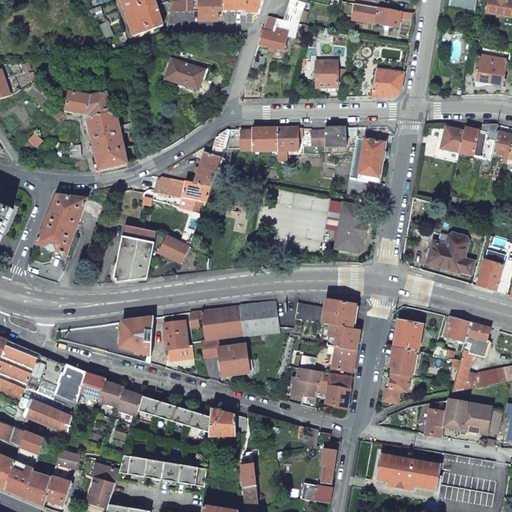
[(154,0),(119,0),(133,37),(163,27),(154,0)]
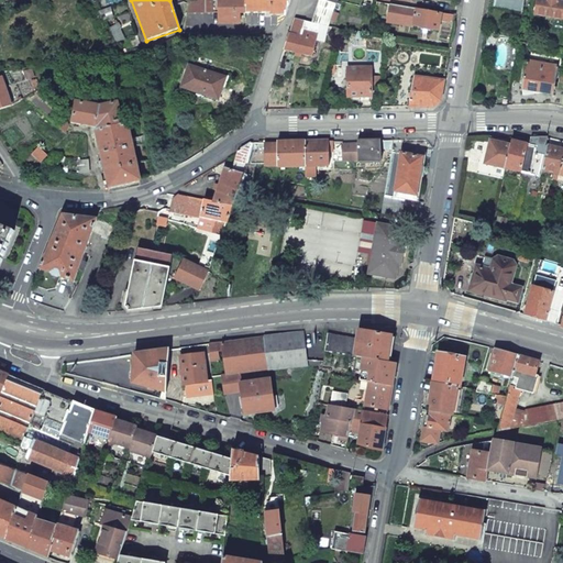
[(188,13),(213,13),(212,0),(190,0),(189,9),(188,13)]
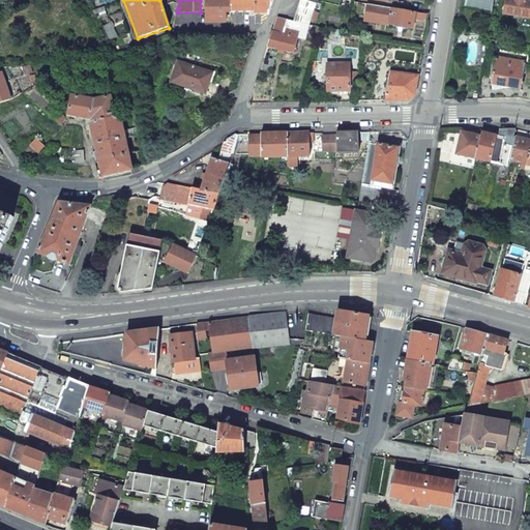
[(207,0),(207,23),(226,23),(226,10),(231,10),(231,12),(255,11),(255,15),(262,15),(269,16),(273,0),(207,0)]
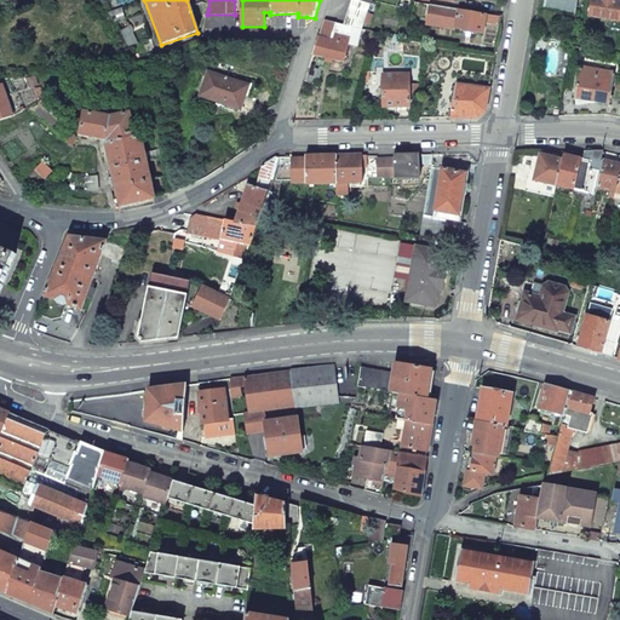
[(371,0),(352,0),(345,26),(351,27),(362,29),(371,0)]
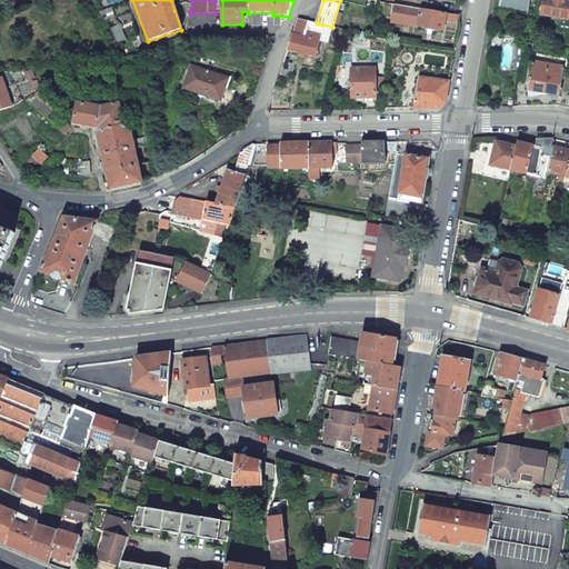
[(500,0),(499,8),(528,12),(530,0),(529,0),(500,0)]
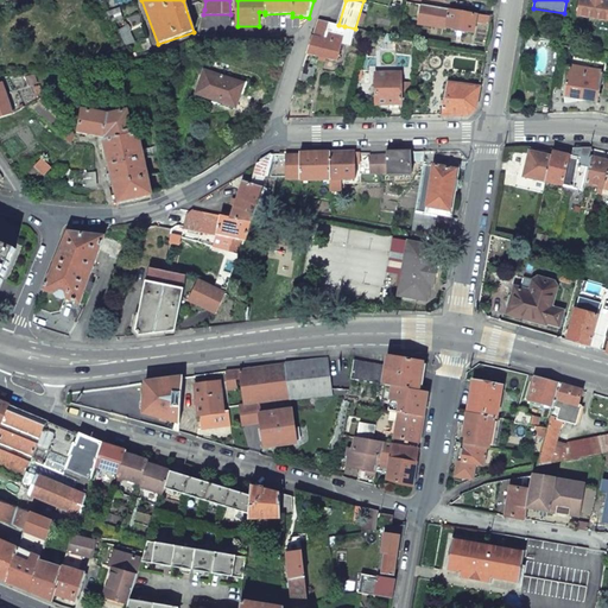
[(581,0),(578,17),(607,20),(607,0),(593,0),(593,1),(584,0),(581,0)]
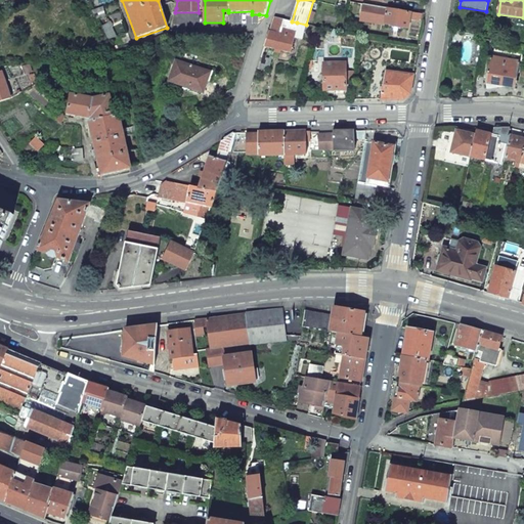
[(363,4),(360,20),(365,22),(368,5),(363,4)]
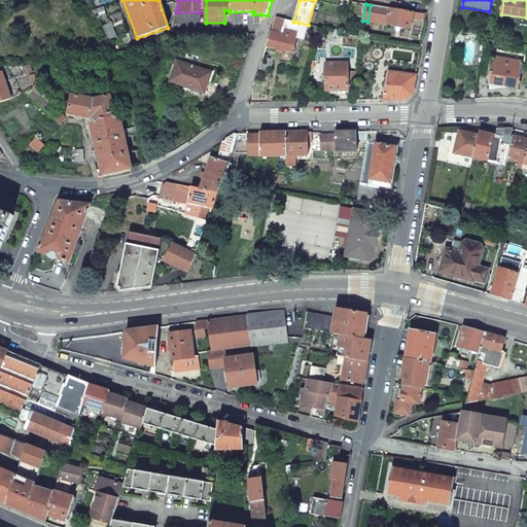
[(367,22),(387,25),(395,27),(394,28),(403,29),(403,28),(410,29),(412,20),(413,12),(371,5),(367,22)]
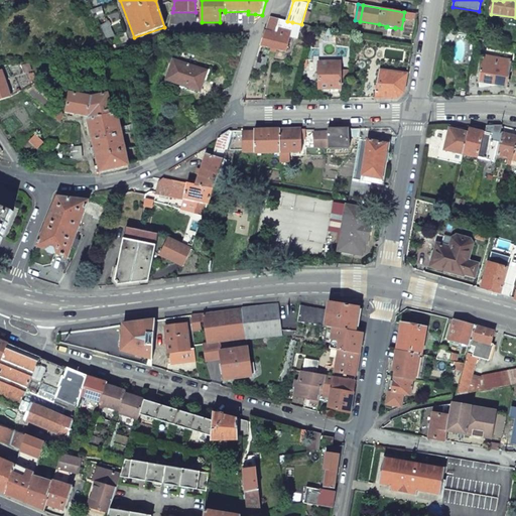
[(90,10),(94,19),(103,14),(98,6),(90,10)]
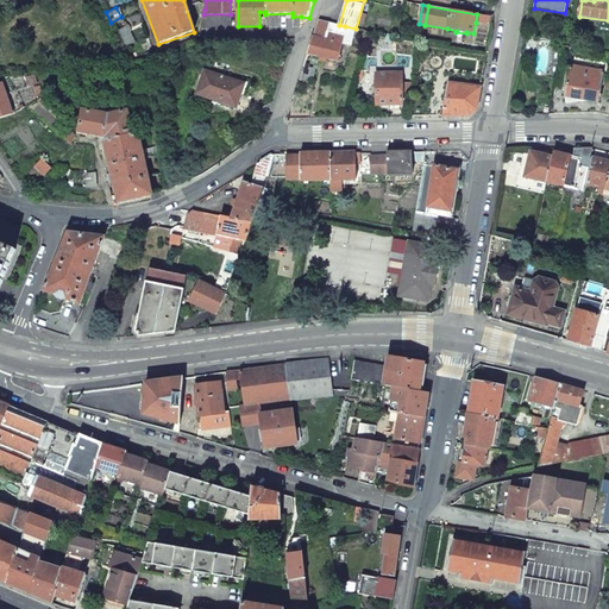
[(331,23),(319,20),(313,38),(307,55),(339,63),(345,37),(343,36),(328,32),(331,23)]
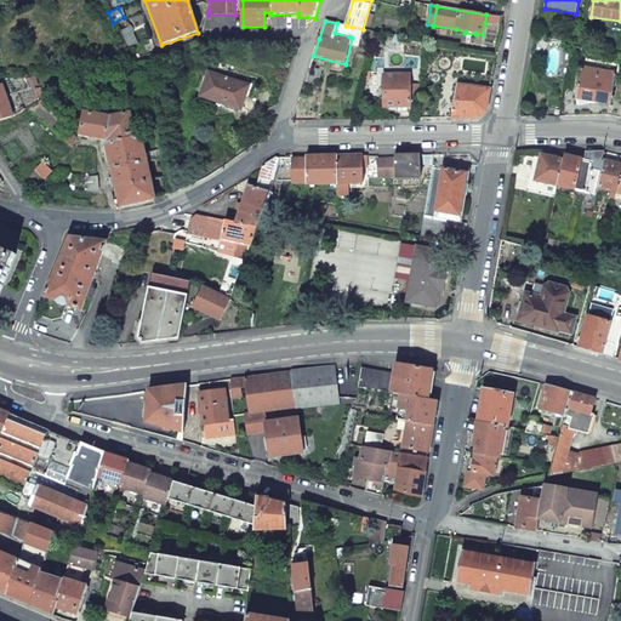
[(337,23),(335,33),(349,36),(352,27),(346,26),(337,23)]
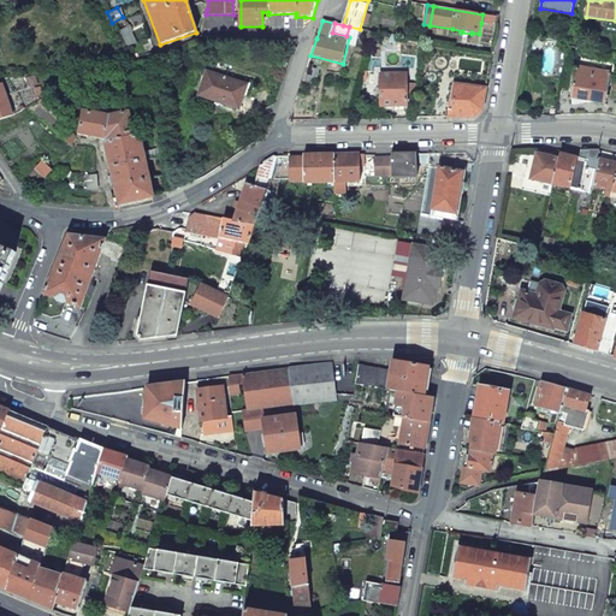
[(134,43),(128,33),(130,31),(128,27),(117,31),(126,47),(134,43)]
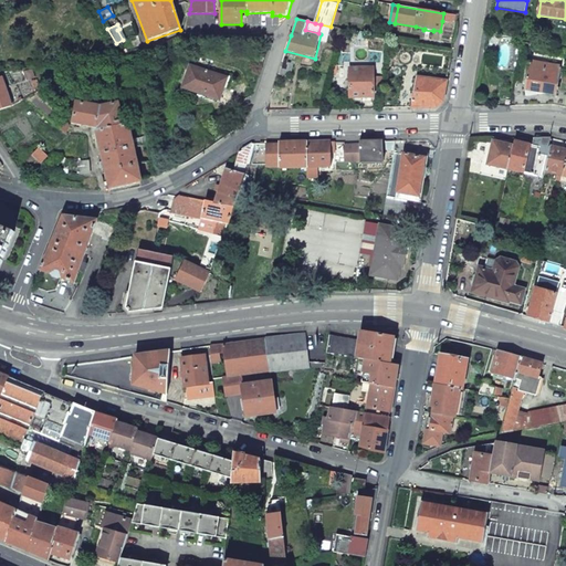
[(121,70),(136,67),(134,58),(125,61),(119,61),(121,70)]
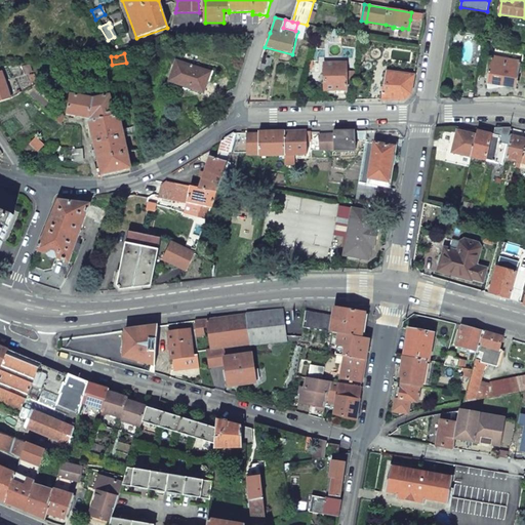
[(487,78),(478,77),(474,98),(494,97),(514,97),(524,99),(524,93),(524,84),(517,83),(521,62),(490,57),(487,78)]
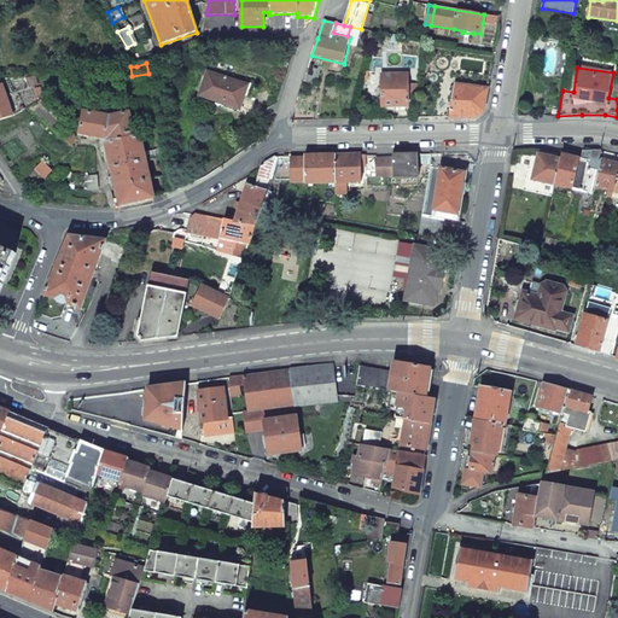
[(89,71),(91,81),(91,82),(101,81),(100,70),(89,71)]
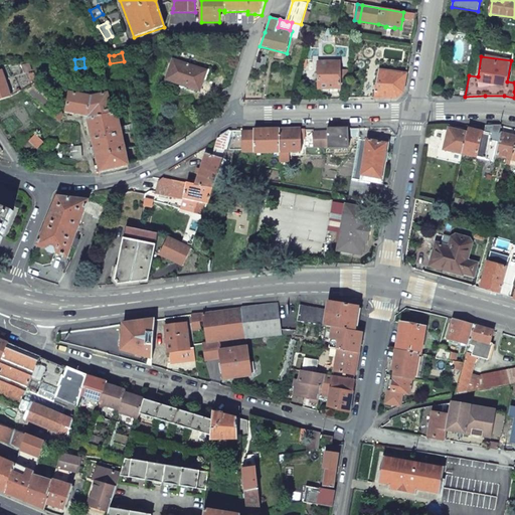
[(206,71),(173,61),(167,79),(200,91),(206,71)]
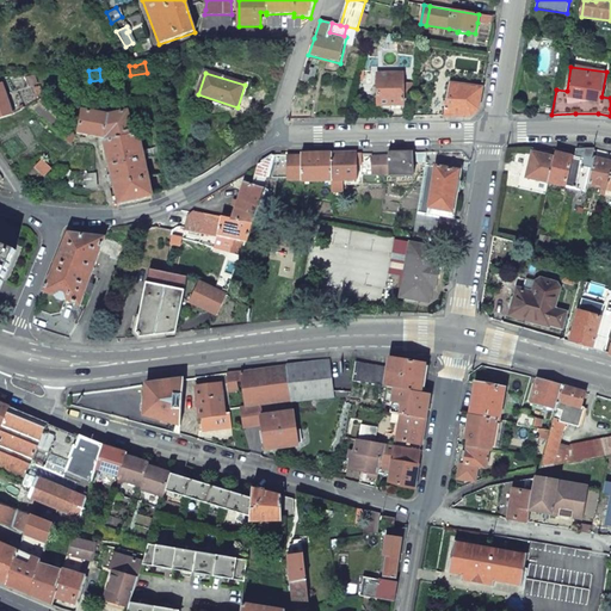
[(43,75),(32,76),(34,86),(43,85),(43,75)]
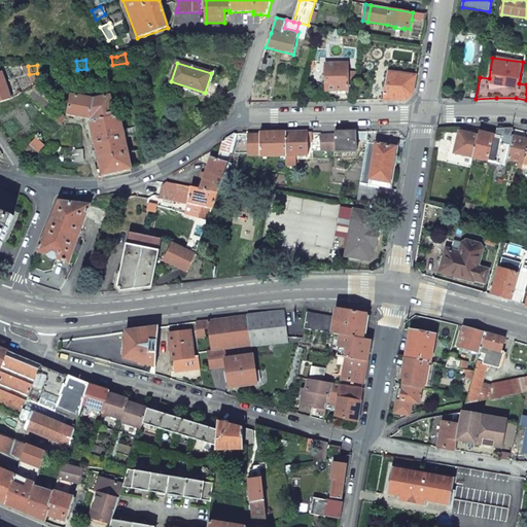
[(347,65),(325,65),(325,92),(337,92),(348,92),(347,65)]
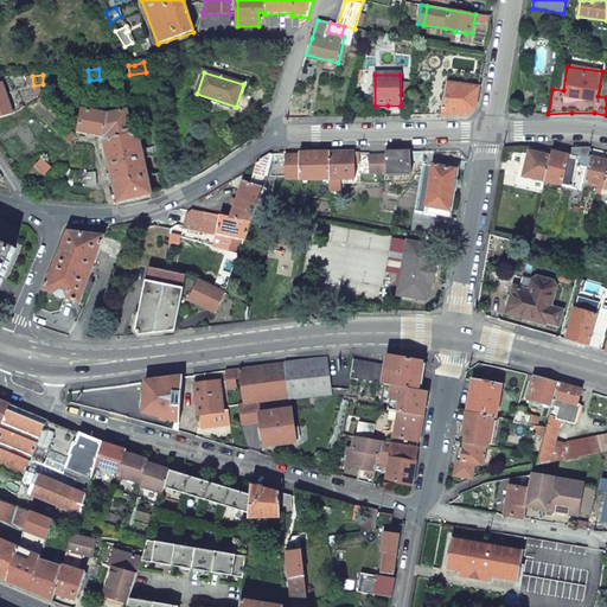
[(440,116),(446,84),(432,83),(426,116),(440,116)]
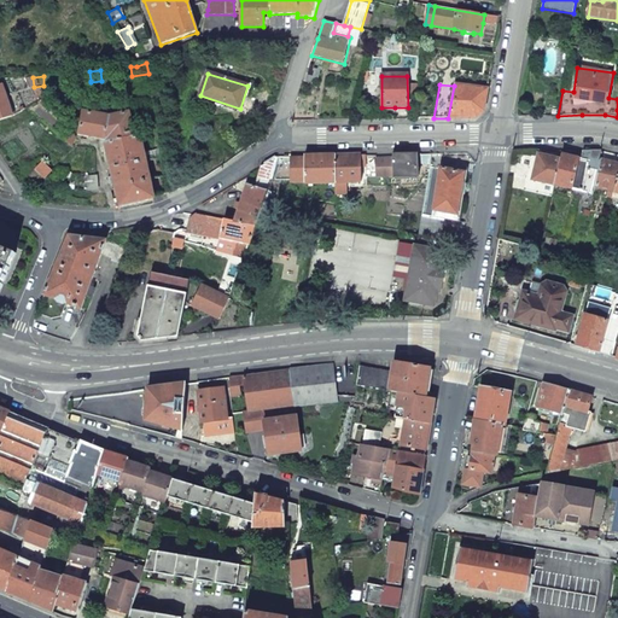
[(487,89),(454,86),(448,118),(476,118),(483,112),(487,89)]
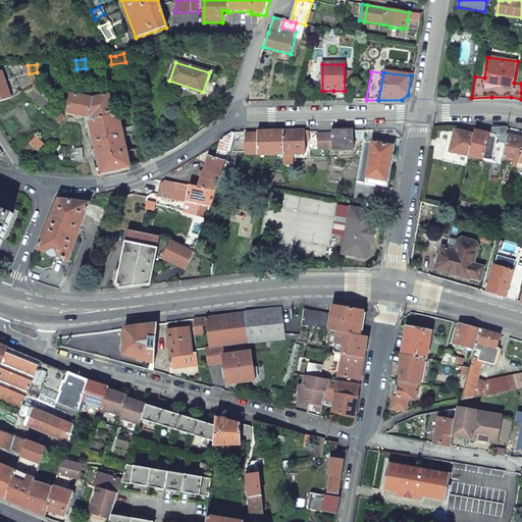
[(2,73),(0,73),(0,102),(10,99),(2,73)]
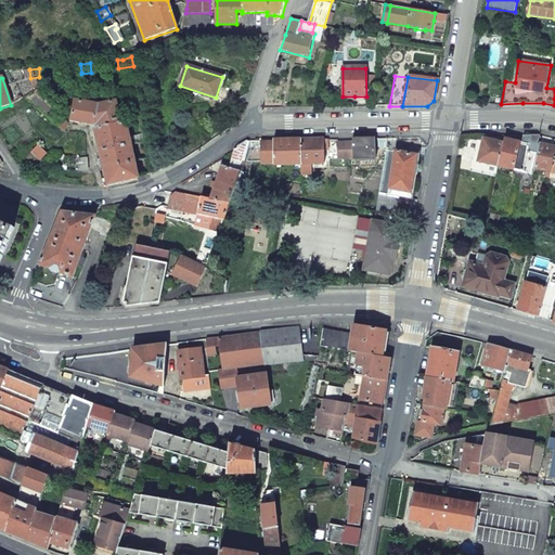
[(99,105),(74,101),(71,121),(93,126),(106,186),(121,183),(138,180),(130,145),(129,138),(126,121),(121,123),(115,101),(99,105)]
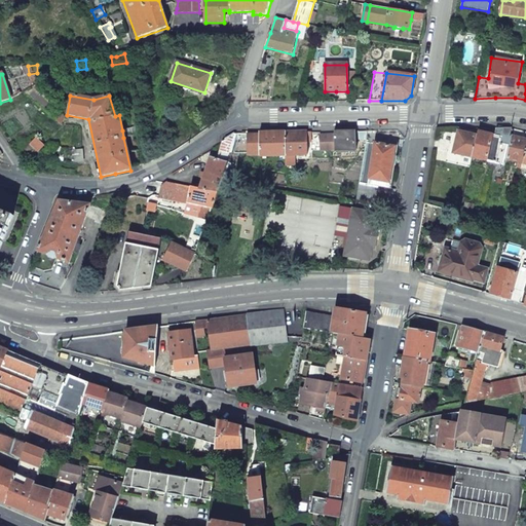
[(66,119),(59,111),(53,118),(61,125),(66,119)]
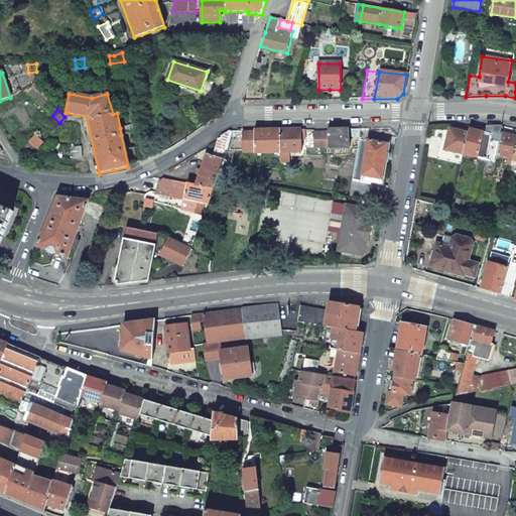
[(126,126),(127,134),(134,132),(132,124),(126,126)]
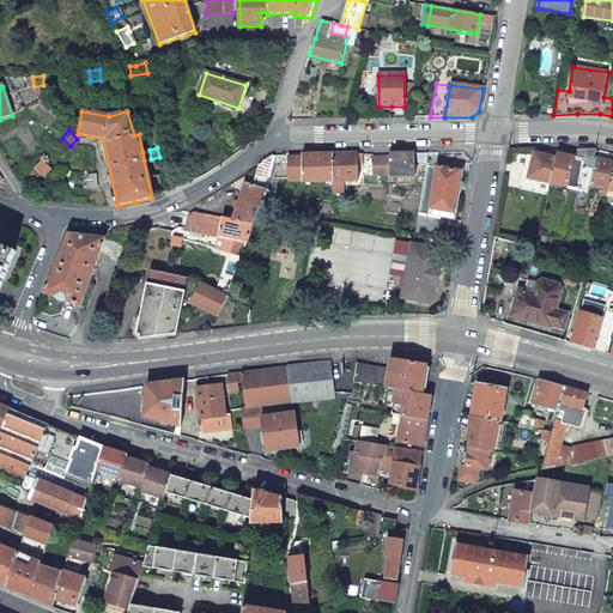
[(465,151),(429,152),(426,164),(419,216),(430,217),(437,168),(460,171),(459,178),(468,181),(472,161),(465,151)]
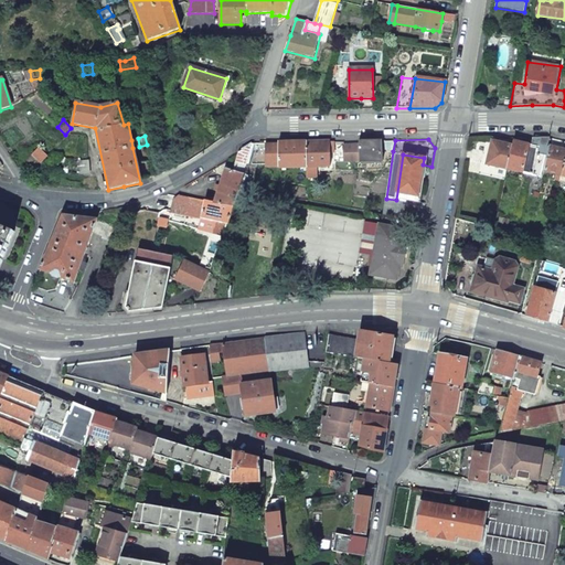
[(532,176),(537,153),(539,148),(541,139),(533,139),(532,147),(529,146),(522,173),(532,176)]
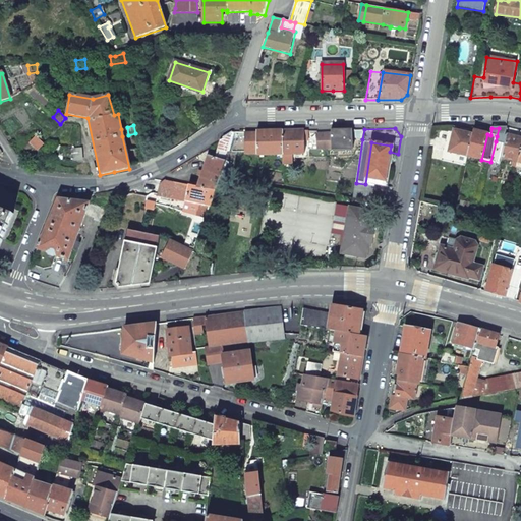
[(507,128),(499,128),(497,136),(496,141),(501,143),(507,145),(509,136),(506,135),(507,128)]
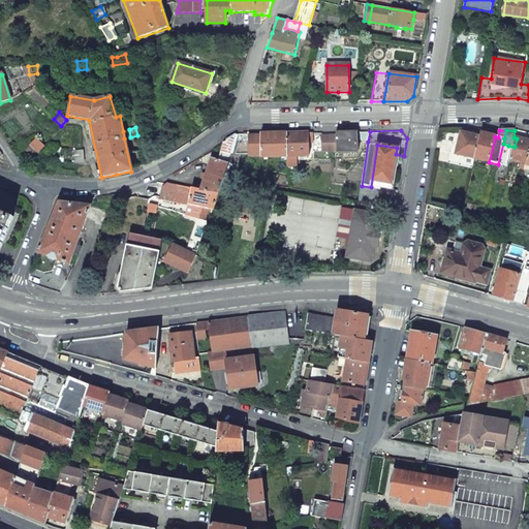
[(370,131),(360,132),(360,141),(368,142),(370,131)]
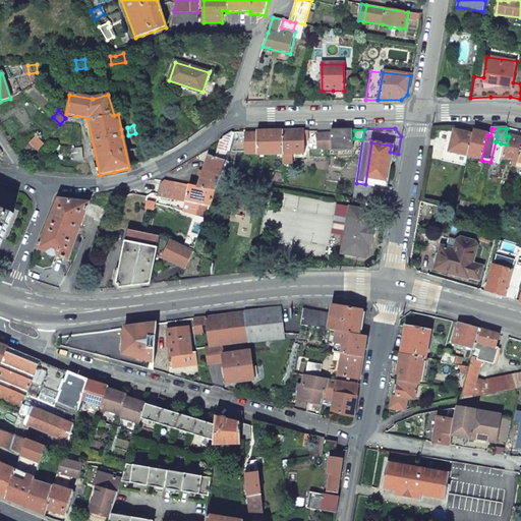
[(341,130),(331,130),(331,134),(332,149),(332,151),(352,150),(352,130),(341,130)]
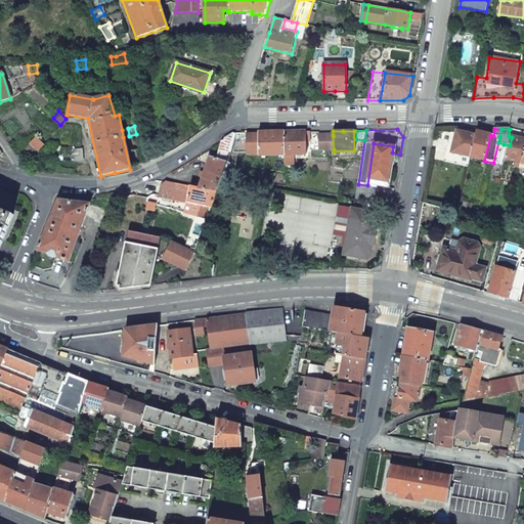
[(296,132),(285,133),(286,156),(295,155),(307,155),(306,132),(296,132)]
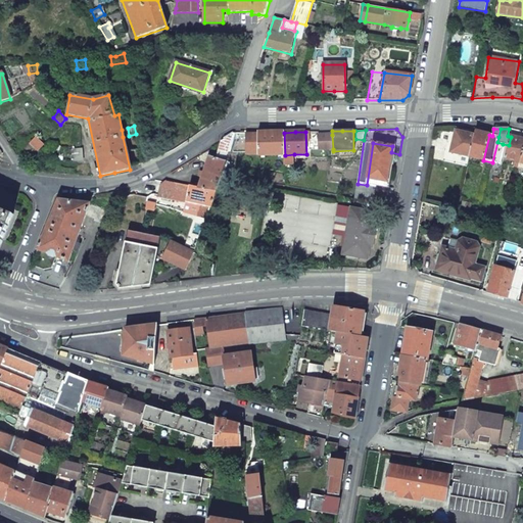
[(450,152),(456,134),(450,132),(443,161),(468,168),(470,157),(450,152)]
